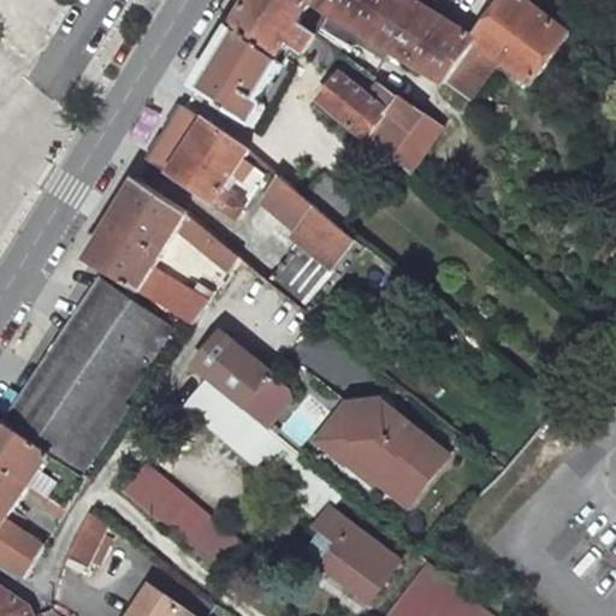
[(311,0),(249,0),(234,25),(274,55),(283,46),(300,57),(303,51),(313,35),(297,23),(311,0)]
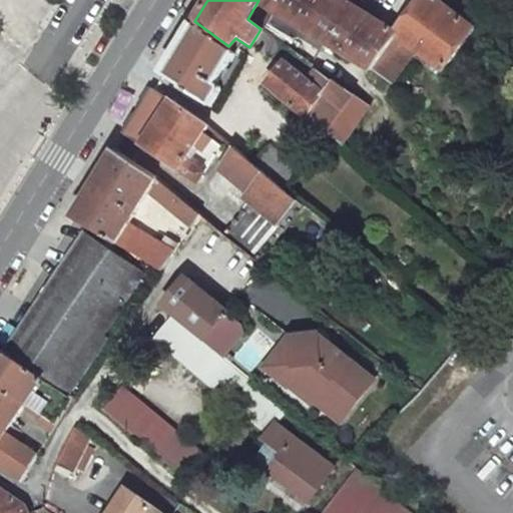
[(336,1),(333,0),(259,0),(247,19),(261,29),(270,13),(368,70),(393,36),(391,35),(336,1)]
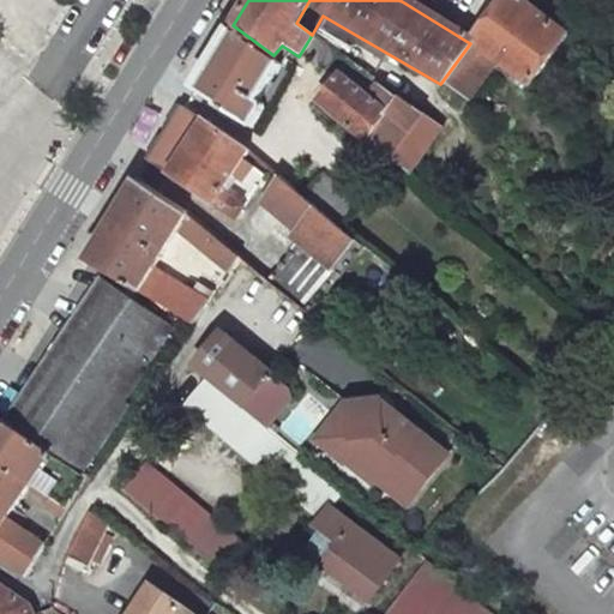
[(565,36),(517,0),(498,0),(468,42),(470,43),(528,85),(565,36)]
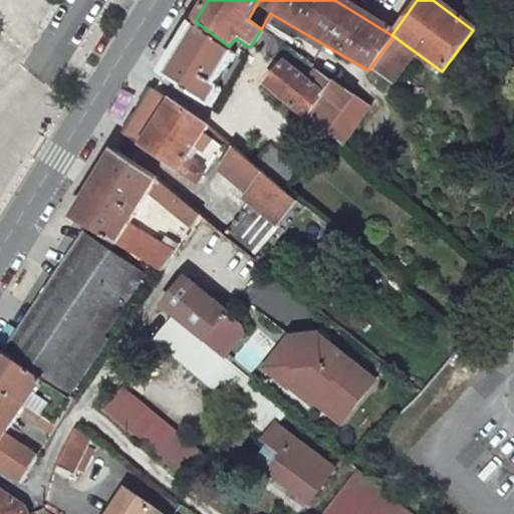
[(229,46),(195,21),(160,73),(180,84),(179,86),(208,104),(216,89),(217,81),(235,51),(229,46)]
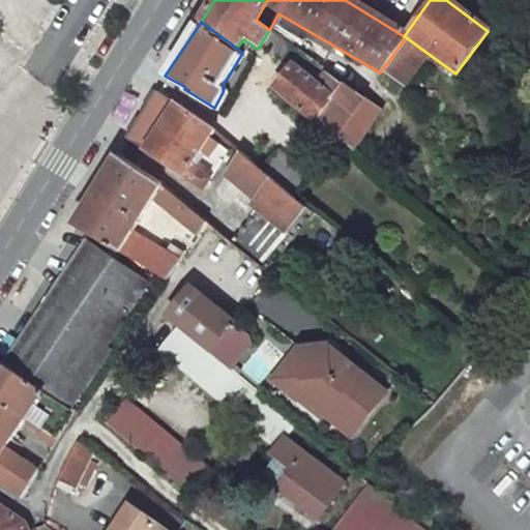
[(261,43),(281,57),(288,43),(269,30),(261,43)]
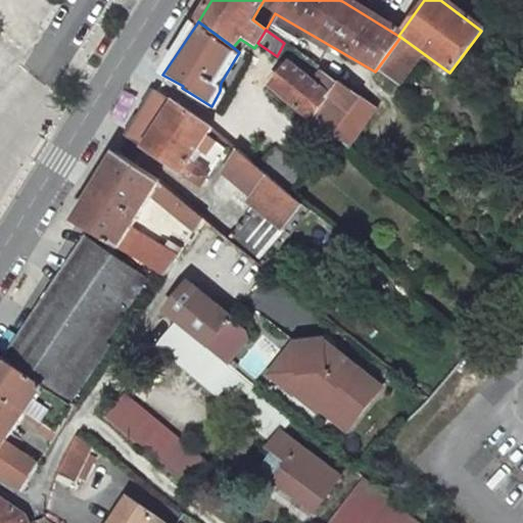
[(312,83),(287,65),(272,87),(335,133),(361,97),(321,69),(312,83)]
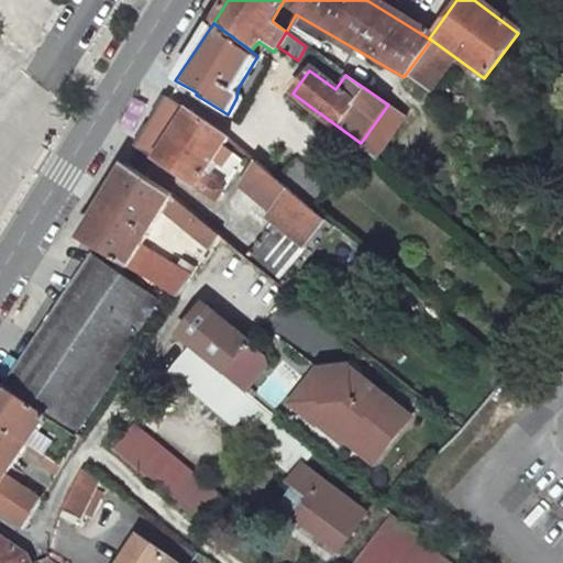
[(225,140),(166,100),(135,150),(216,200),(223,188),(219,185),(222,181),(212,175),(210,179),(203,175),(225,140)]
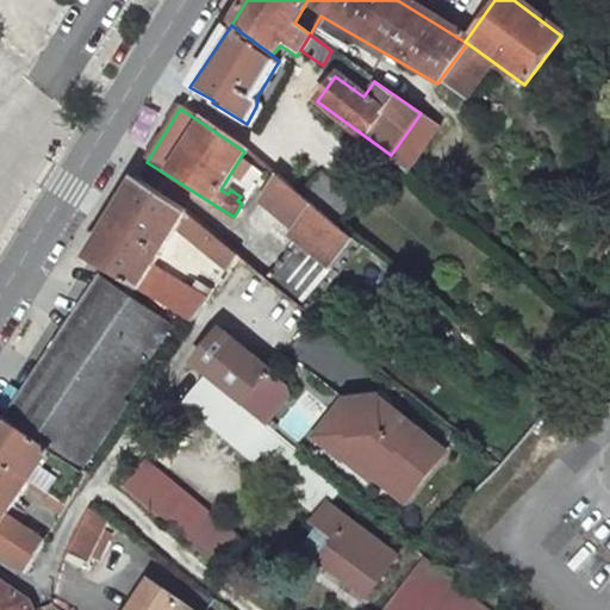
[(439,126),(421,113),(391,155),(392,162),(405,174),(439,126)]
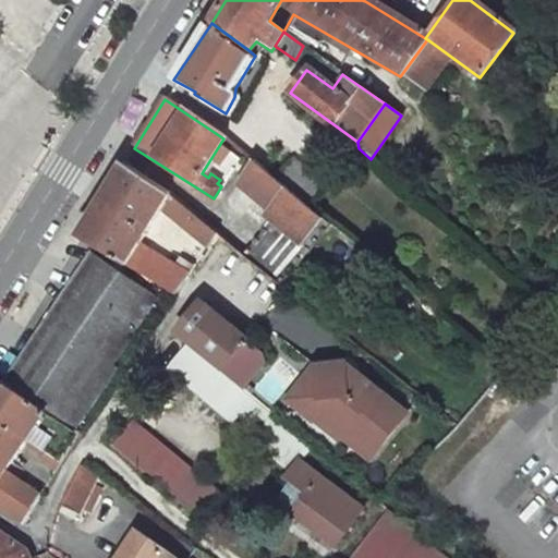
[(323,217),(252,159),(238,182),(271,208),(266,215),(274,221),(246,254),(273,276),(323,217)]
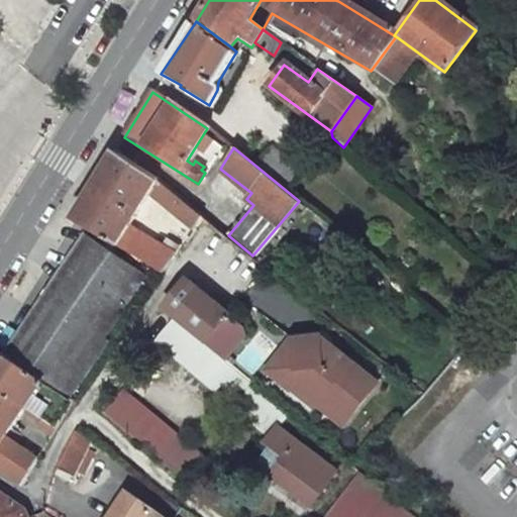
[(157,177),(116,152),(74,221),(160,274),(174,254),(128,226),(148,191),(194,228),(204,216),(164,183),(157,177)]
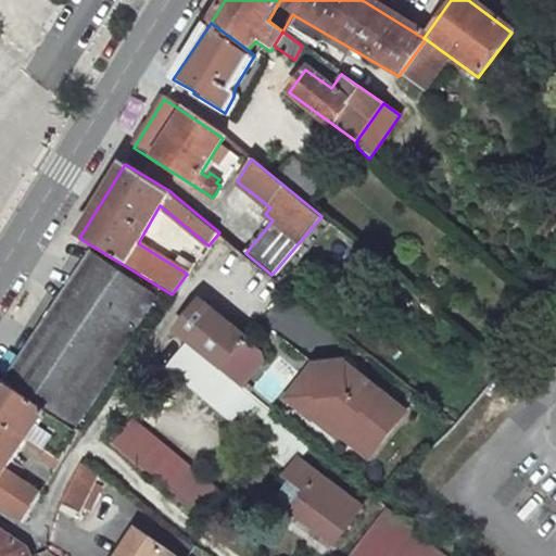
[(155,300),(88,255),(8,377),(78,426),(116,370),(111,367),(155,300)]
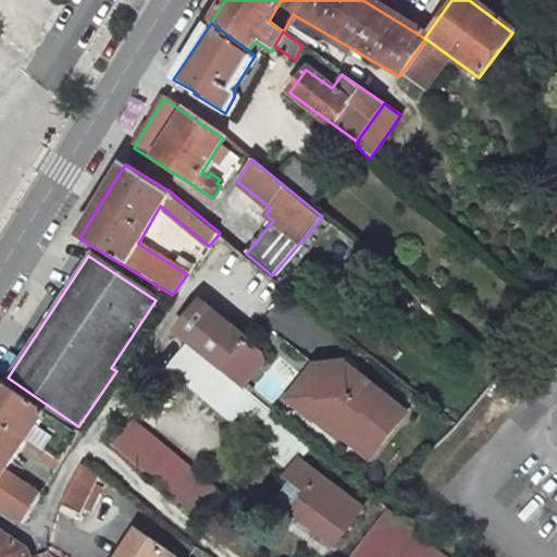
[(245,341),(198,304),(174,332),(189,344),(243,388),(265,361),(260,350),(245,341)]
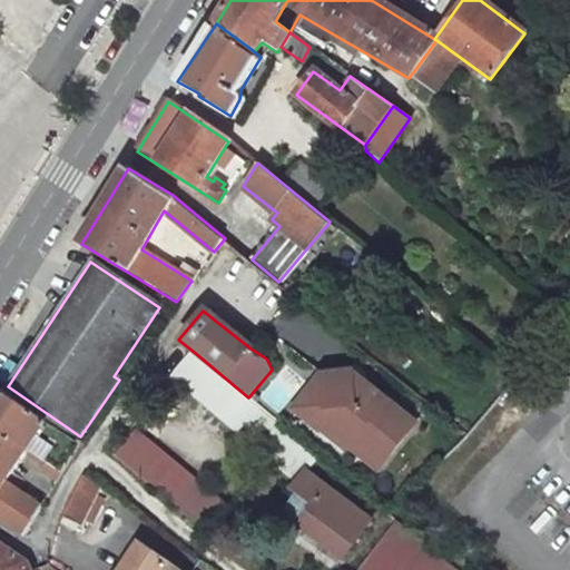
[(248,397),(194,352),(174,376),(301,481),(308,472),(321,457),(248,397)]
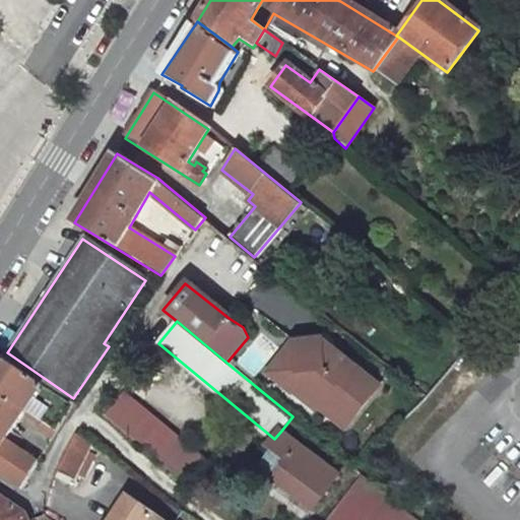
[(256,379),(280,347),(262,332),(237,364),(256,379)]
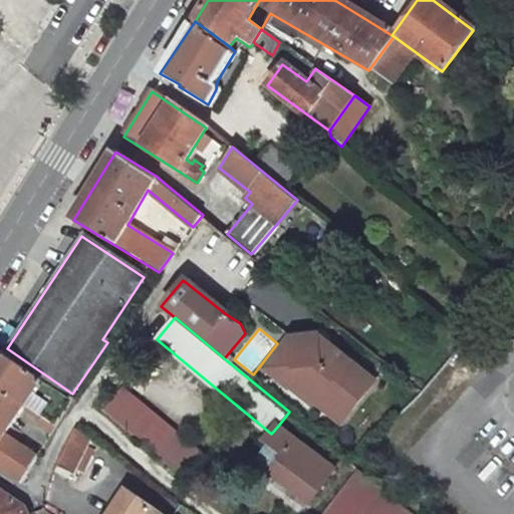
[(373,380),(324,340),(279,346),(270,357),(344,416),(373,380)]
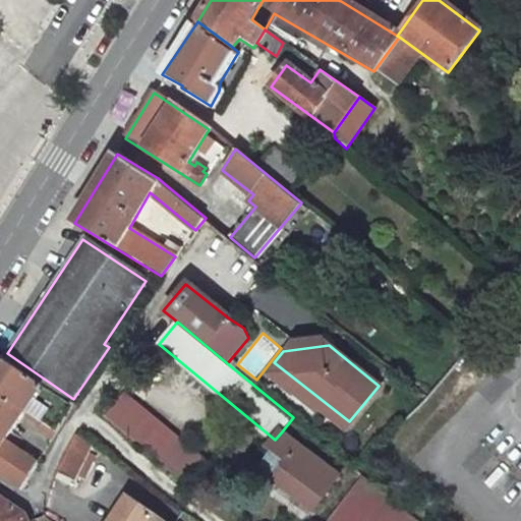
[(72,406),(0,355),(0,475),(23,491),(39,465),(5,443),(25,412),(43,423),(38,430),(53,440),(72,406)]
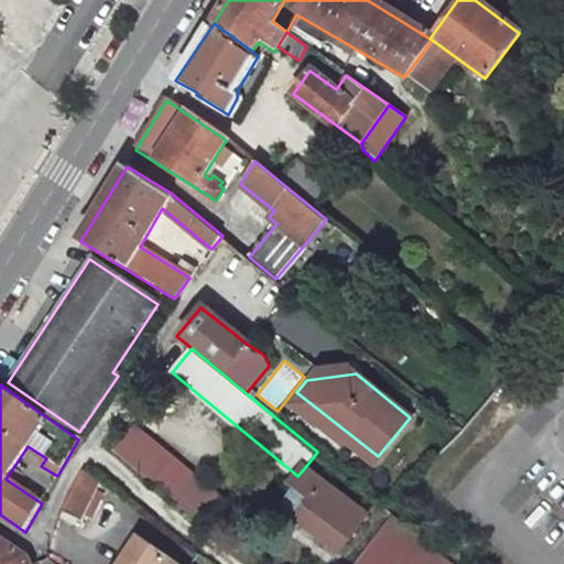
[(137,432),(118,456),(214,532),(232,508),(137,432)]
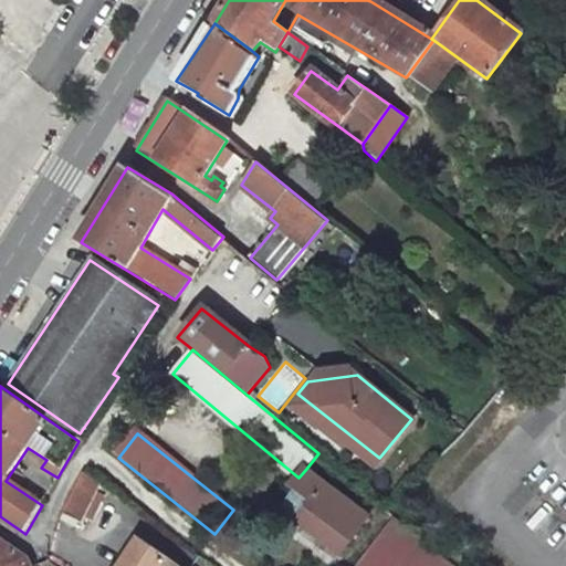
[(367,515),(306,469),(299,478),(293,484),(313,501),(297,520),(338,552),(367,515)]
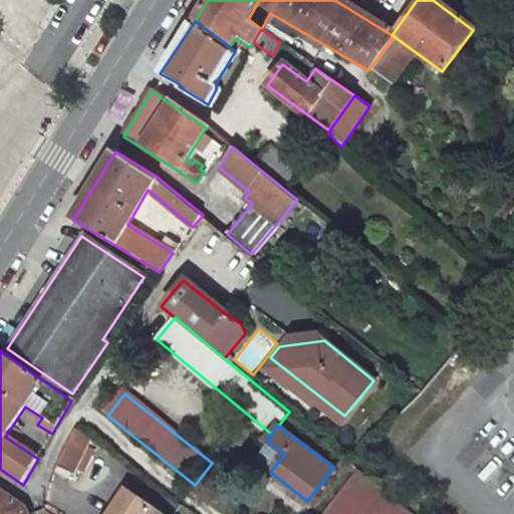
[(89,440),(74,429),(57,463),(72,474),(89,440)]
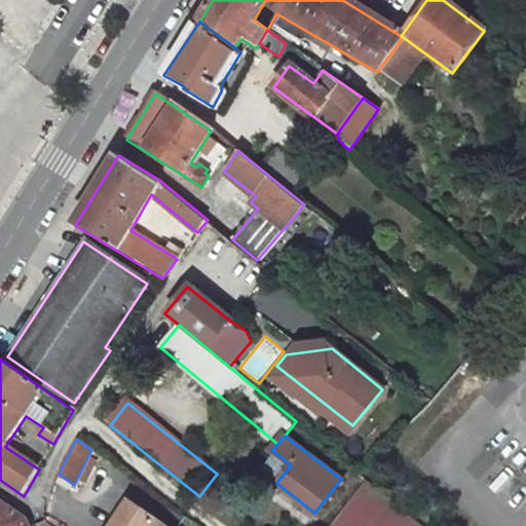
[(331,525),(370,525),(371,525),(373,525),(421,525),(367,481),(331,525)]
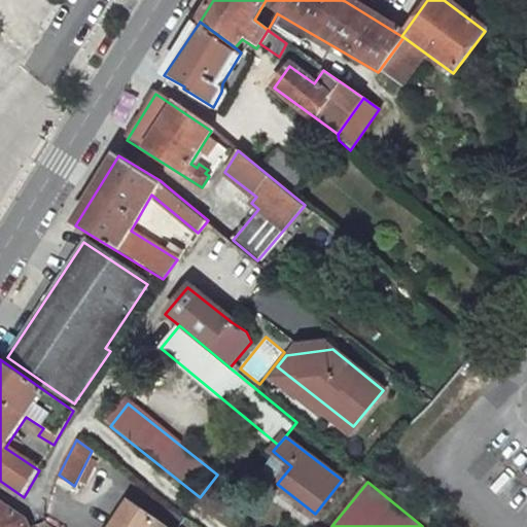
[(0,504),(0,526),(28,526),(26,522),(0,504)]
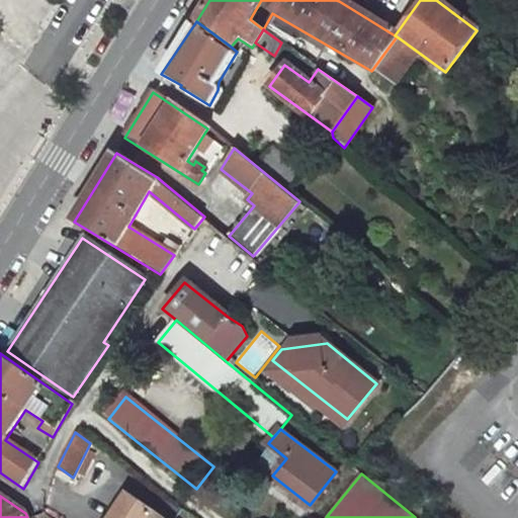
[(157,517),(124,496),(109,517),(157,517)]
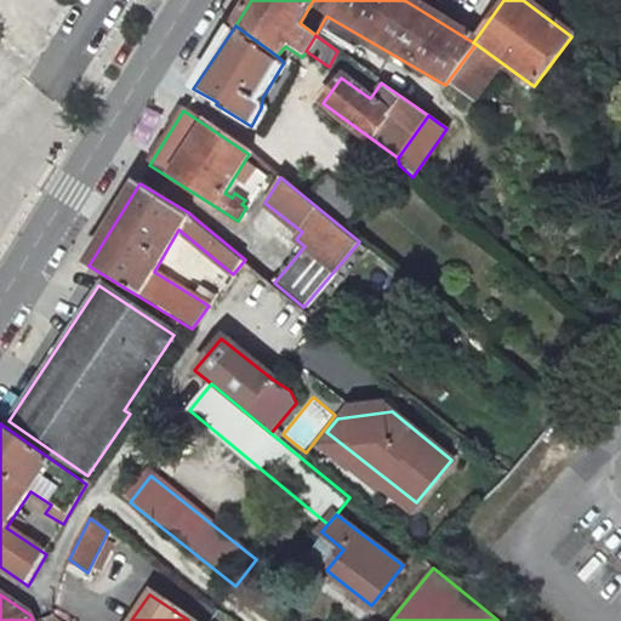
[(113,620),(95,609),(85,620),(113,620)]
